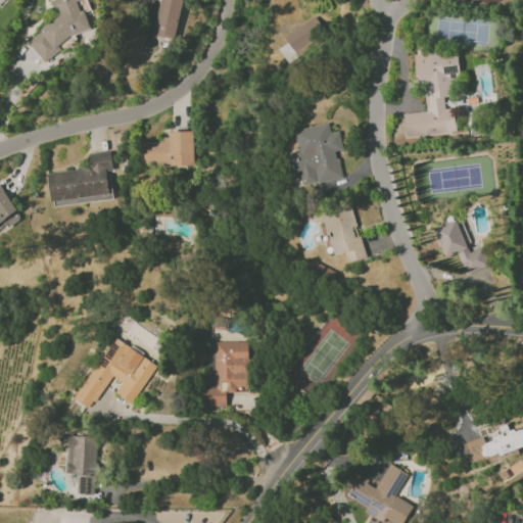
[(89,30),(87,20),(78,7),(76,1),(78,0),(50,0),(60,15),(27,38),(43,62),(60,51),(58,44),(72,35),(89,30)]
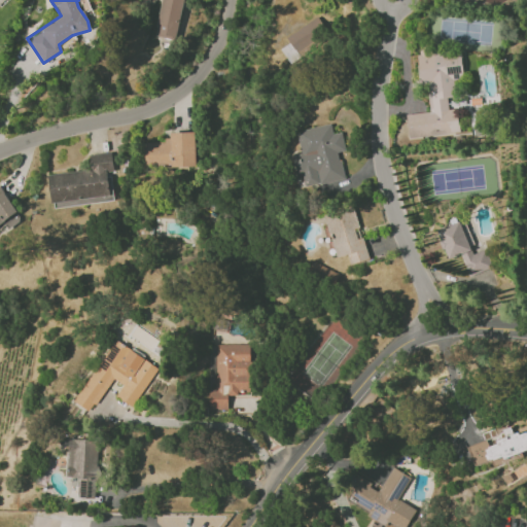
[(175,40),(183,0),(161,0),(153,35),(175,40)]
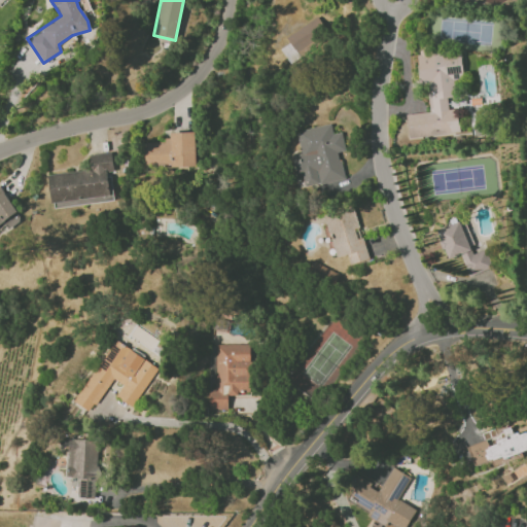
[(288,63),(328,37),(316,18),(284,37),(288,43),(280,48),(288,63)]
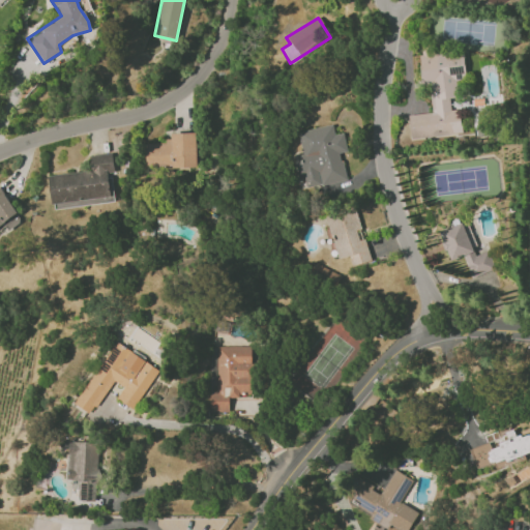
[(464,51),(419,54),(421,83),(430,82),(432,113),(417,114),(419,134),(462,130),(460,110),(450,110),(449,98),(458,97),(457,75),(465,74),(464,51)]
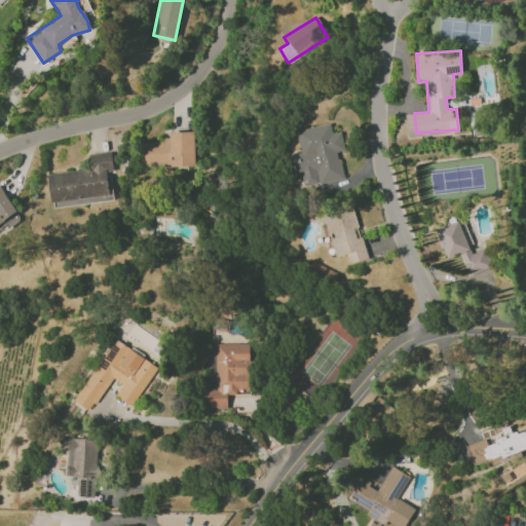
[(296,130),(300,153),(291,155),(297,187),(344,179),(339,152),(344,151),(341,133),(332,134),(331,124),(296,130)]
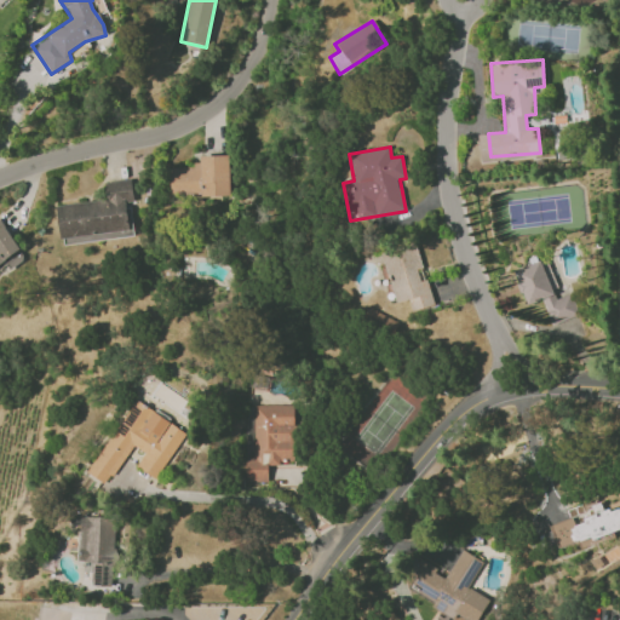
[(170,167),(171,195),(230,195),(229,155),(199,156),(199,166),(170,167)]
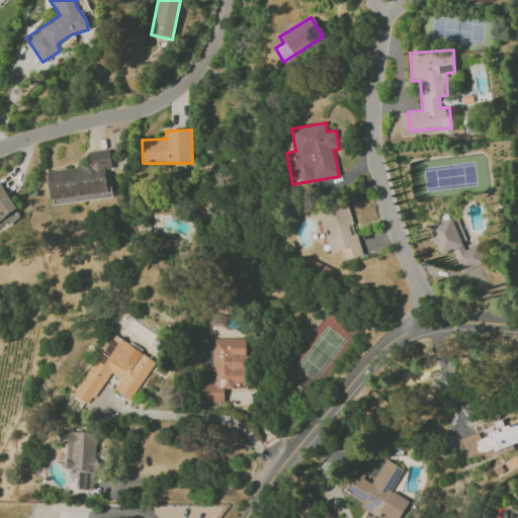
[(47,172),(51,204),(110,197),(107,169),(111,169),(109,150),(87,153),(89,167),(47,172)]
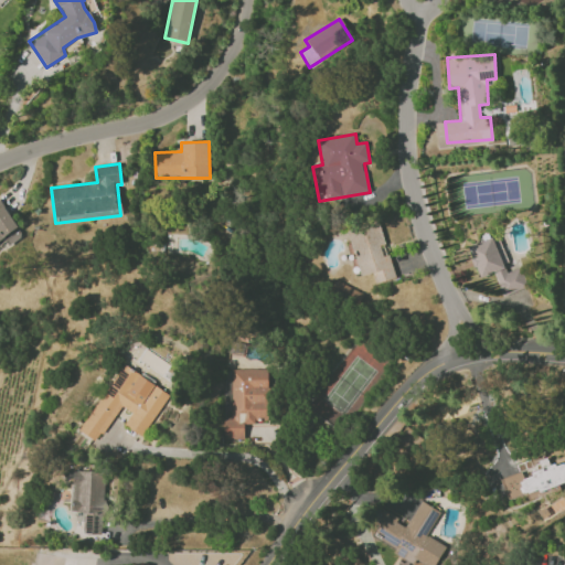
[(0,243),(6,241),(9,245),(23,235),(0,200),(0,243)]
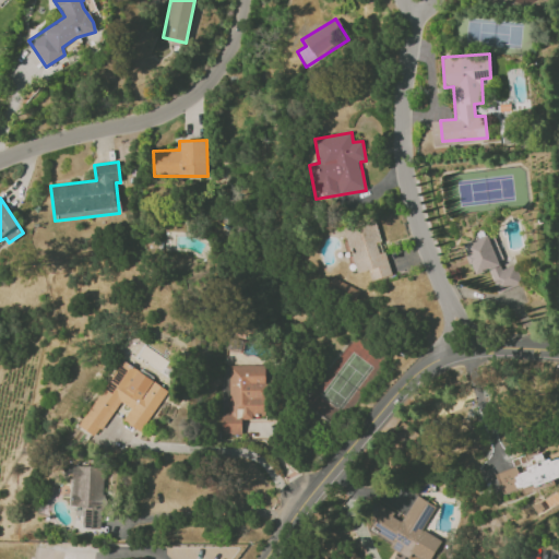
[(391,275),(376,219),(344,228),(357,273),(369,270),(371,281),(391,275)]
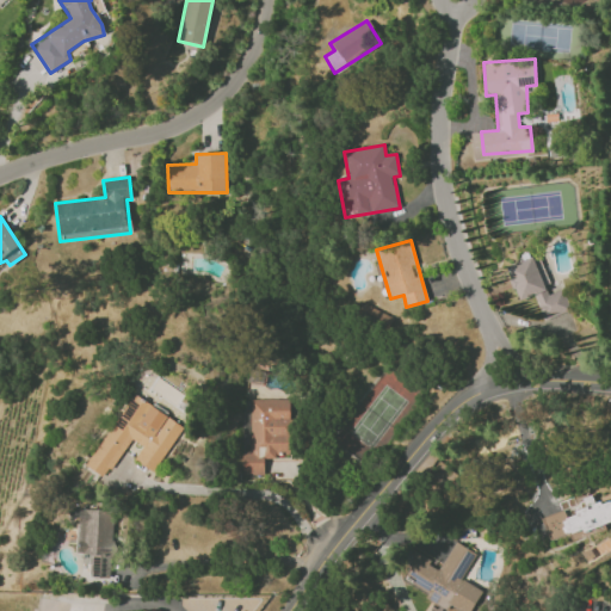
[(507,266),(518,301),(535,295),(542,319),(569,310),(563,289),(550,294),(538,255),(507,266)]
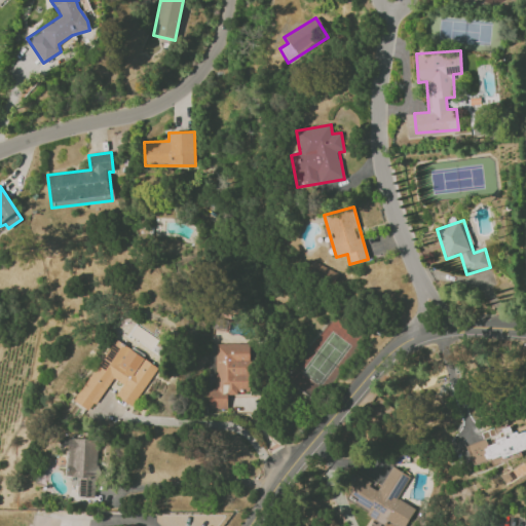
[(115,396),(133,406),(157,366),(113,339),(75,402),(90,412),(111,377),(122,384),(115,396)]
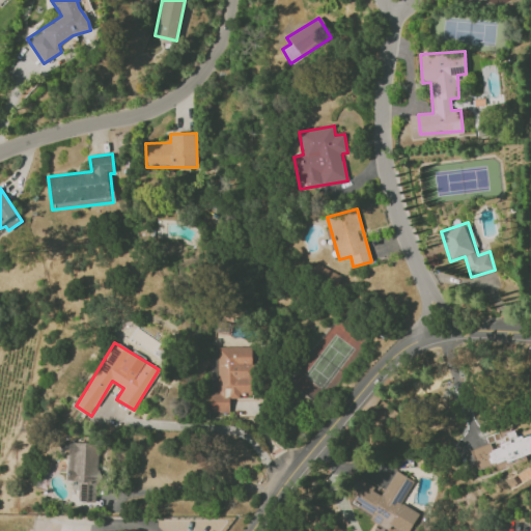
[(250,346),(216,347),(217,392),(208,392),(210,413),(229,413),(228,397),(252,396),(250,346)]
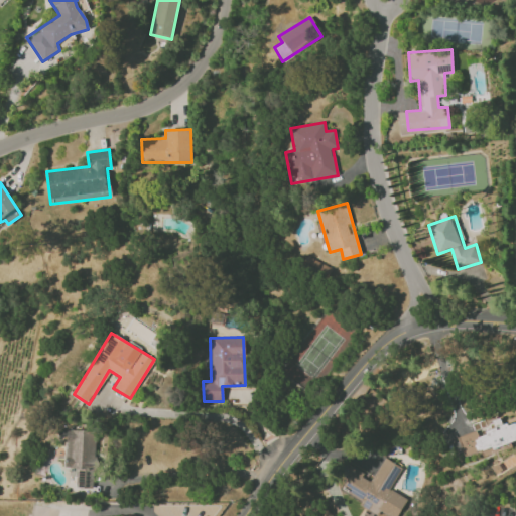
[(458,436),(464,456),(482,449),(483,453),(515,440),(515,424),(515,422),(502,426),(500,418),(492,420),(495,430),(478,435),(476,430),(458,436)]
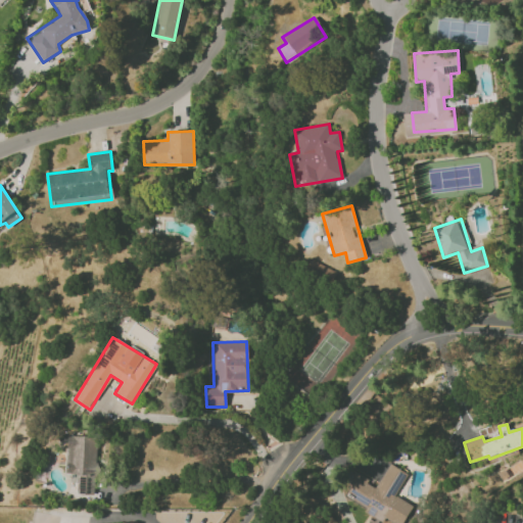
[(95,495),(97,436),(67,435),(65,474),(78,474),(78,494),(95,495)]
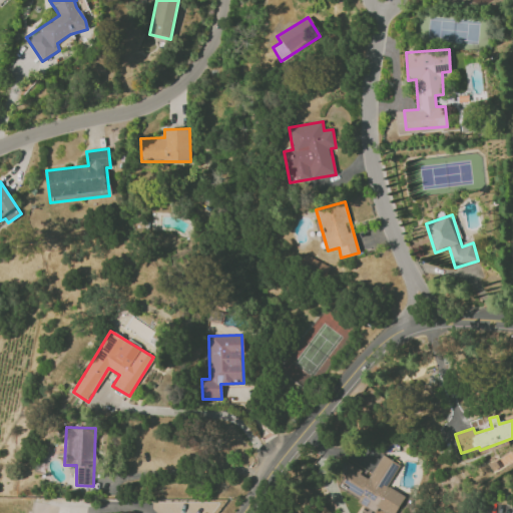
[(387,486),(399,465),(382,455),(370,476),(349,465),(336,487),(375,509),(376,507),(385,512),(393,512),(403,495),(387,486)]
